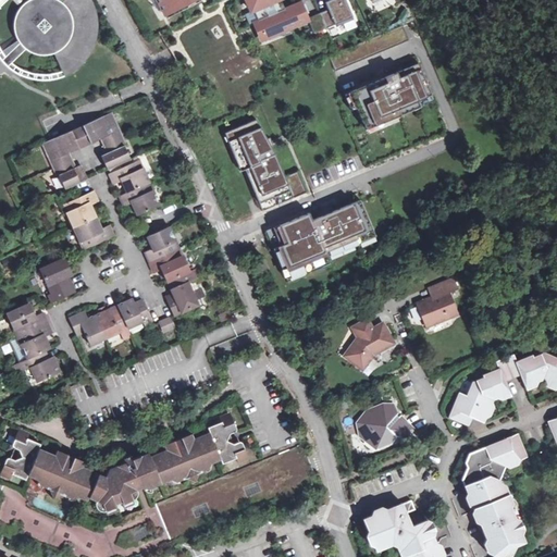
[(12,0),(21,9),(16,16),(14,25),(15,26),(19,36),(22,42),(26,48),(32,52),(41,56),(53,54),(64,77),(88,57),(98,31),(94,5),(89,0),(12,0)]
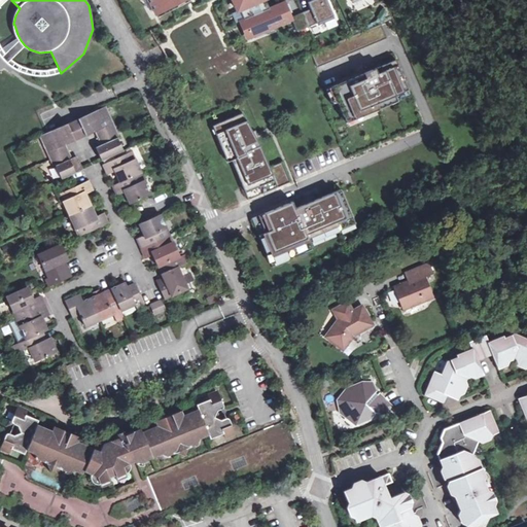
[(148,0),(155,13),(178,0),(148,0)]
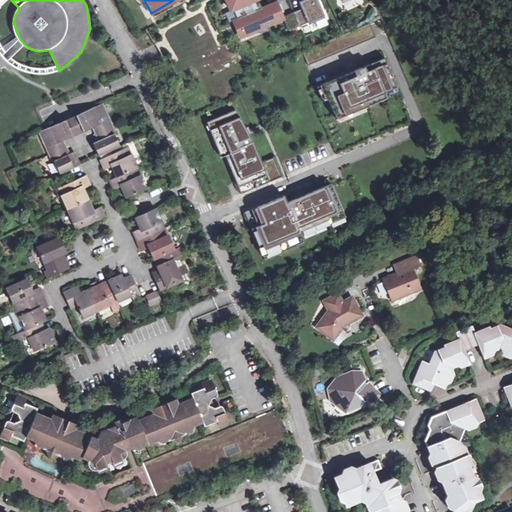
[(225,0),(230,11),(233,10),(237,19),(235,20),(242,38),(283,20),(276,3),(261,9),(256,0),(225,0)]
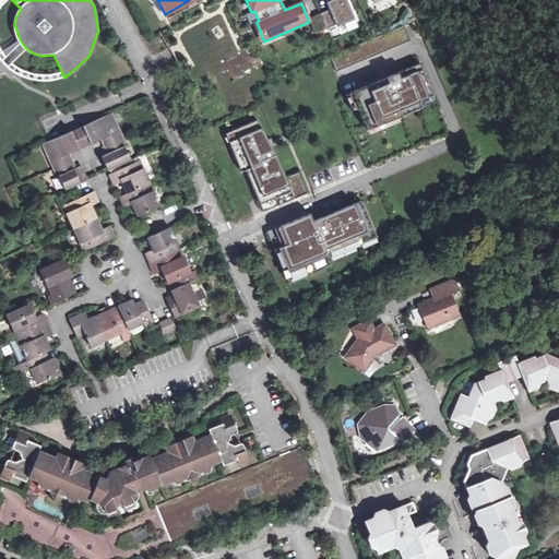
[(342,0),(331,0),(324,3),(326,11),(333,24),(351,18),(342,0)]
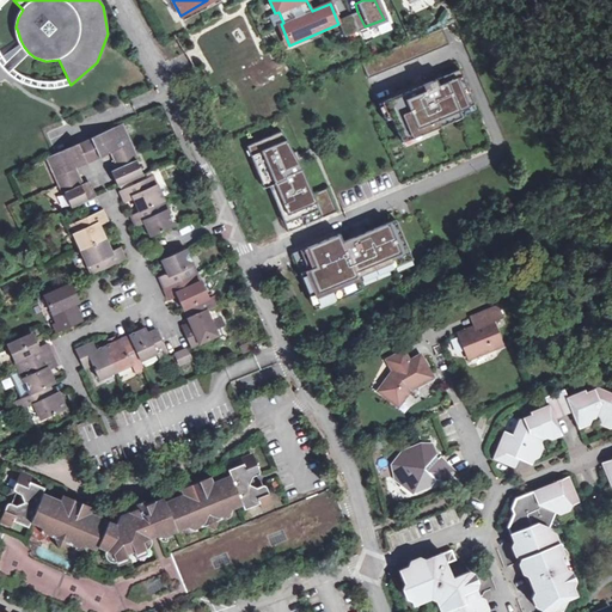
[(355,30),(365,26),(357,12),(349,16),(355,30)]
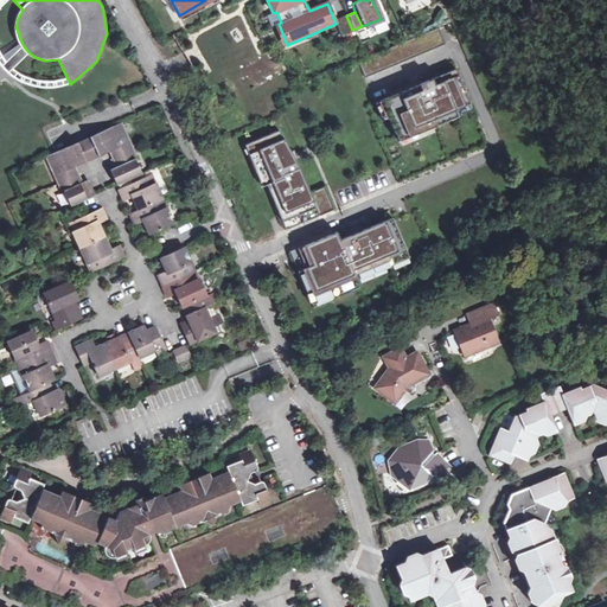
[(436,30),(359,63),(364,76),(443,44),(436,30)]
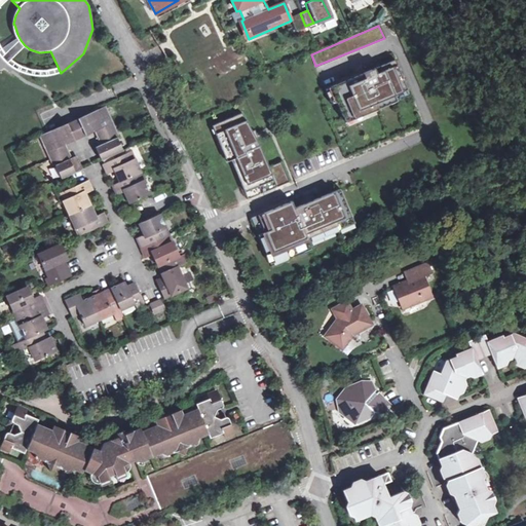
[(219,77),(250,61),(239,42),(209,59),(219,77)]
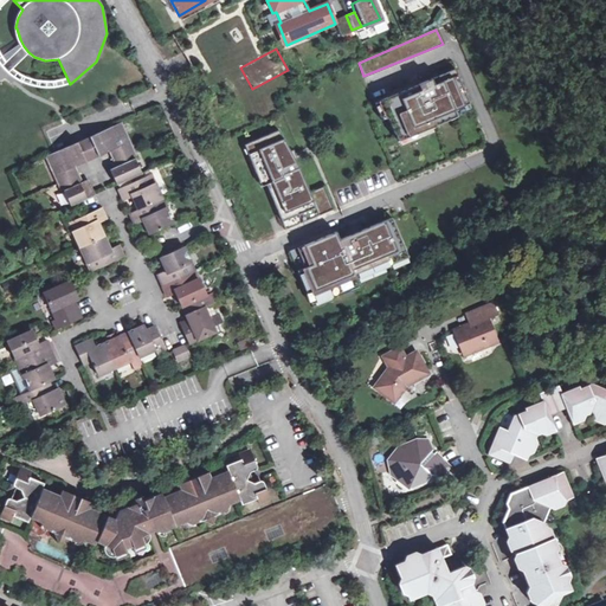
[(471,113),(455,71),(379,103),(395,144),(471,113)]
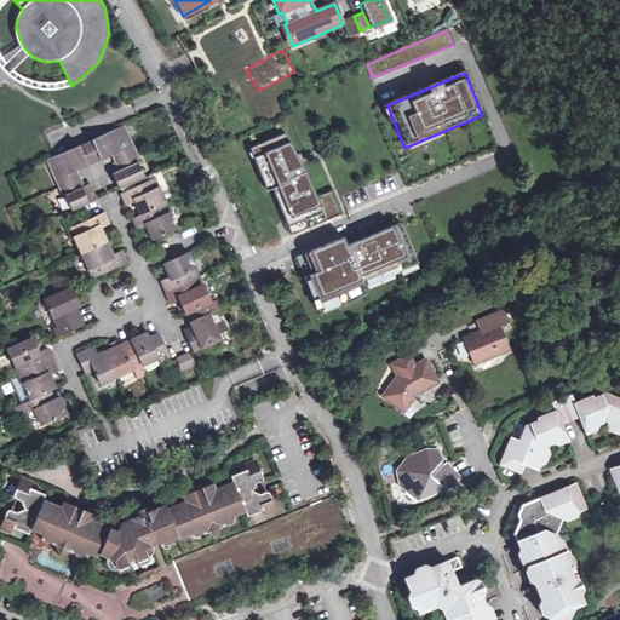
[(103,197),(96,182),(86,185),(80,171),(120,151),(127,167),(118,171),(125,188),(151,176),(128,124),(53,159),(76,208),(103,197)]
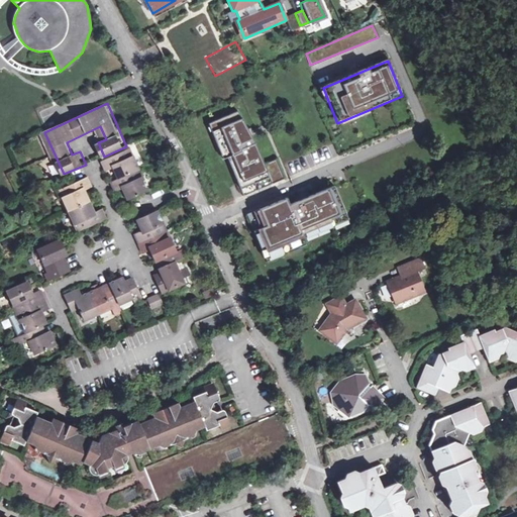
[(239,108),(205,123),(208,129),(205,130),(218,160),(224,158),(240,195),(271,182),(239,108)]
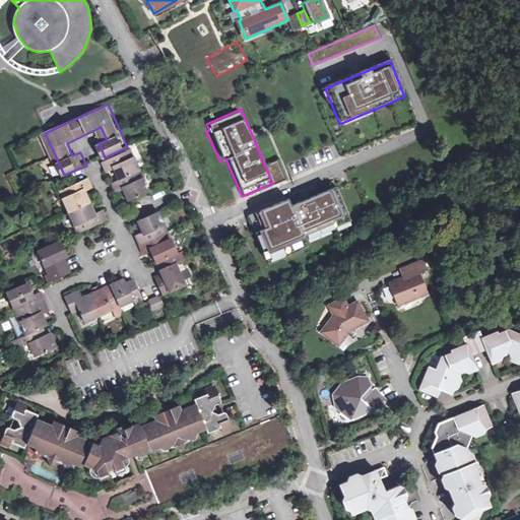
[(124,179),(117,182),(121,191),(128,187),(134,199),(153,190),(134,148),(108,160),(112,171),(119,167),(124,179)]
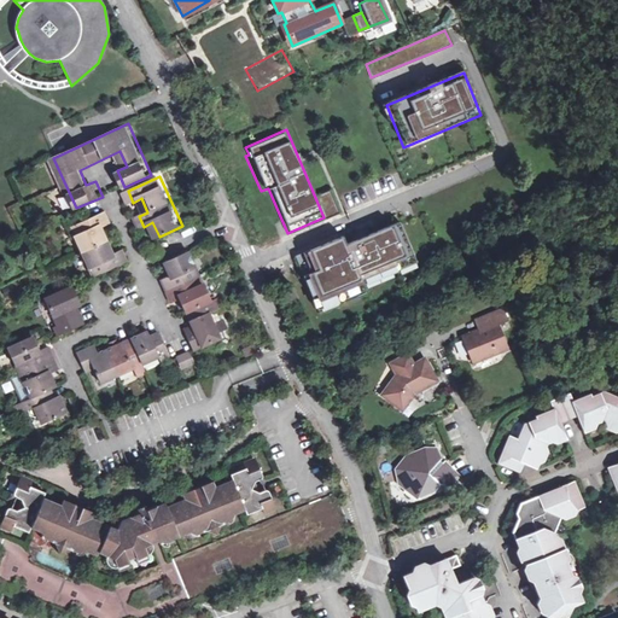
[(69,209),(68,194),(50,197),(51,210),(69,209)]
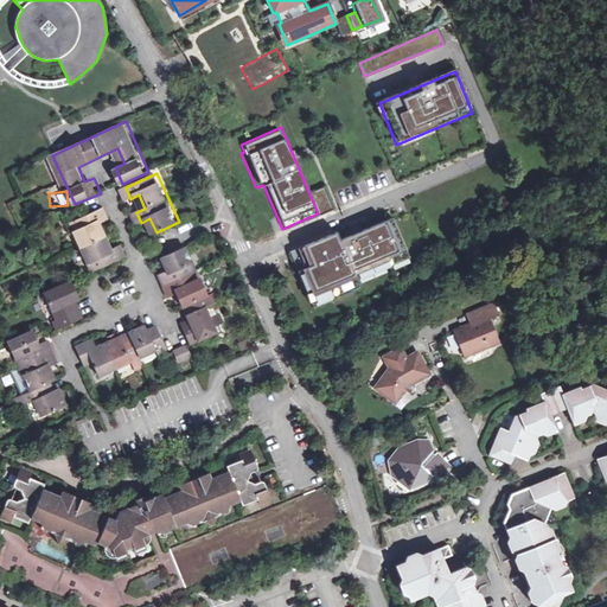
[(107,206),(74,219),(95,269),(128,254),(125,244),(115,248),(103,221),(112,217),(107,206)]
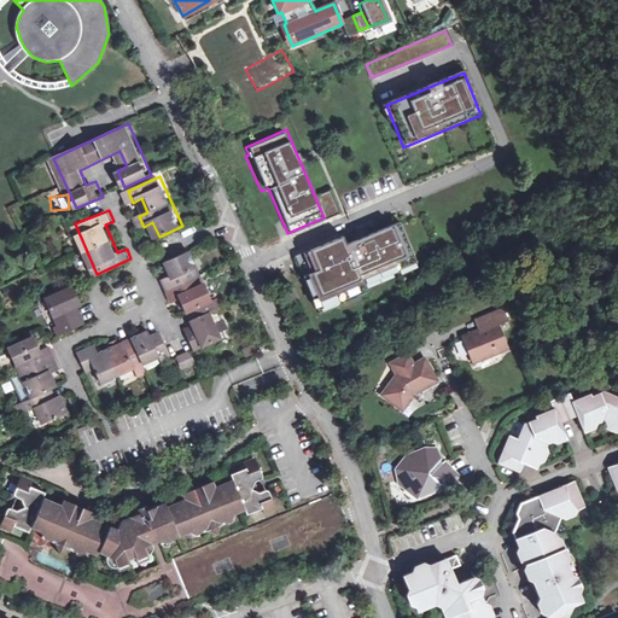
[(337,238),(299,255),(307,272),(298,275),(314,314),(361,293),(357,284),(414,260),(398,223),(340,249),(337,238)]
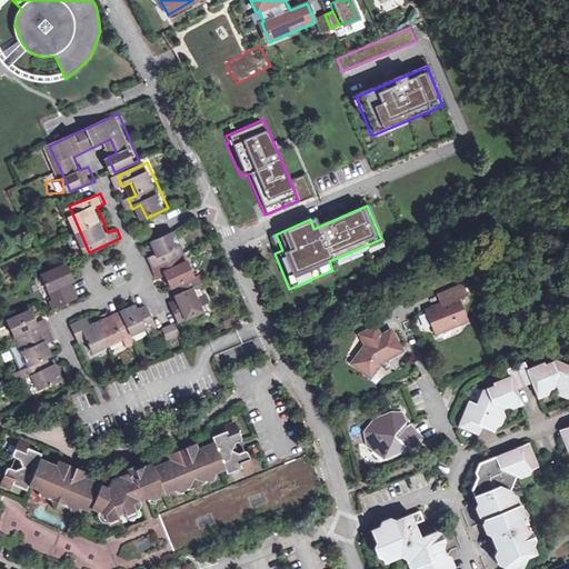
[(161,251),(153,256),(162,276),(171,272),(185,300),(176,305),(183,321),(207,310),(197,286),(209,280),(206,272),(199,276),(178,230),(156,239),(161,251)]
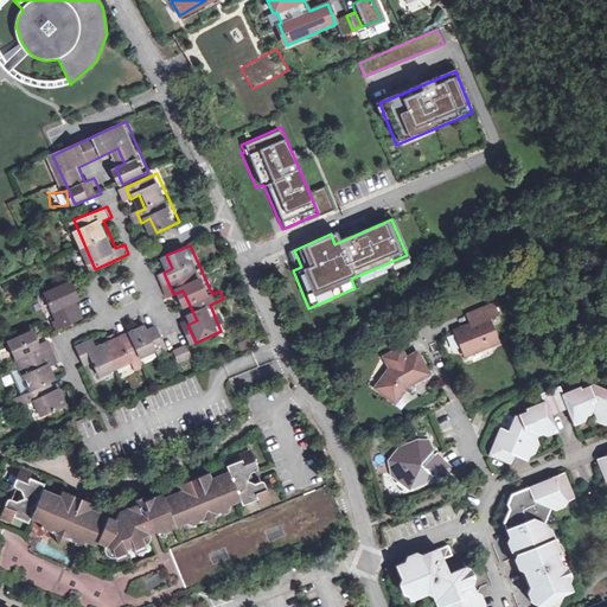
[(87,317),(80,300),(83,298),(76,280),(50,292),(62,318),(58,320),(62,327),(87,317)]
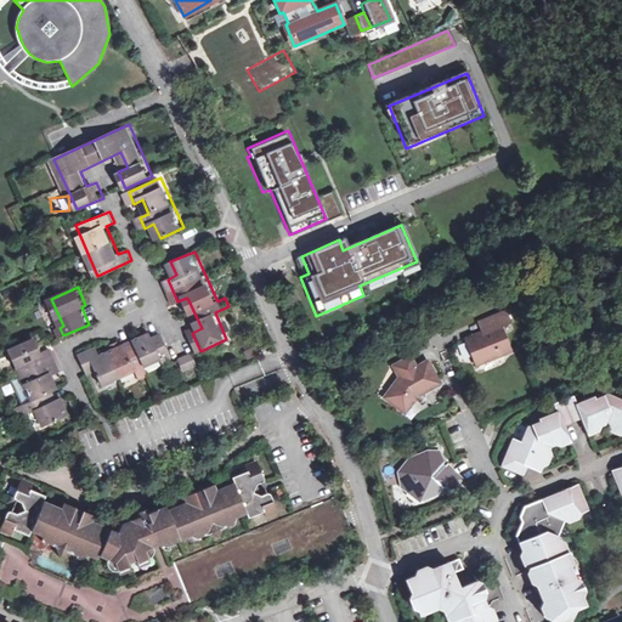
[(507,312),(497,316),(501,326),(510,322),(507,312)]
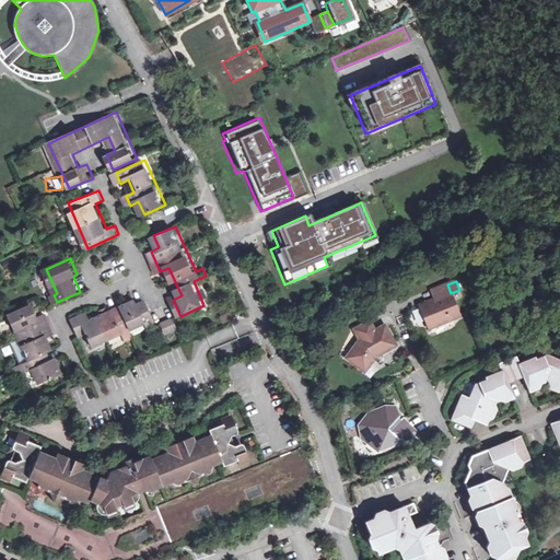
[(419,305),(427,324),(434,321),(436,325),(451,319),(450,318),(459,314),(447,284),(433,290),(438,298),(419,305)]
